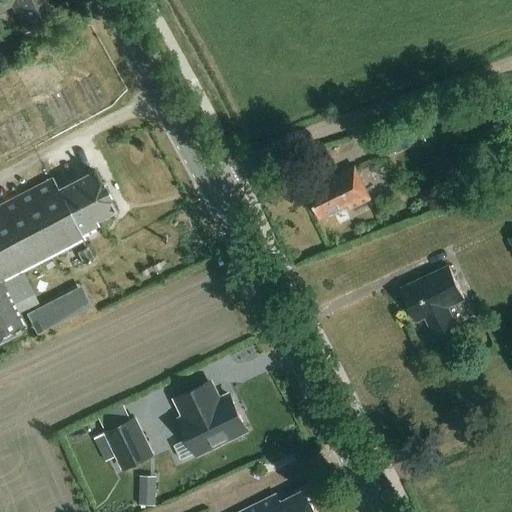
[(25,33),(56,19),(46,0),(0,0),(0,11),(11,6),(25,33)]
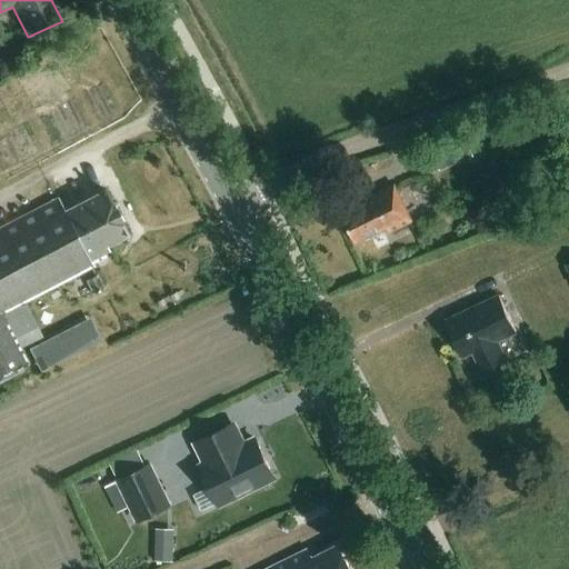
[(389,232),(412,220),(393,185),(341,211),(357,241),(386,226),(389,232)]
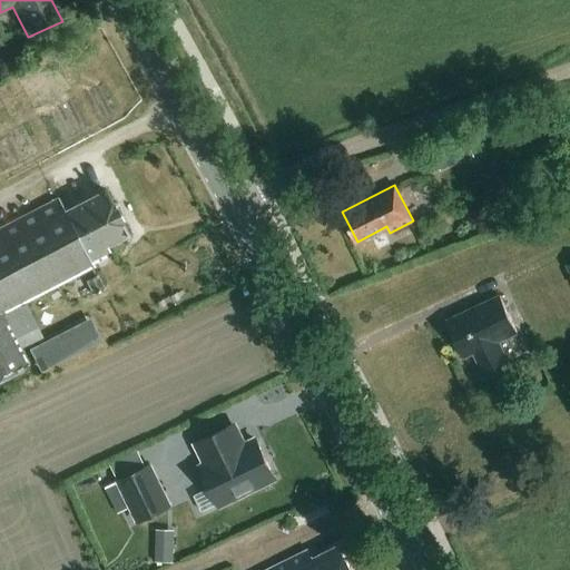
[(0,227),(0,377),(26,364),(1,315),(91,269),(86,261),(104,251),(100,245),(123,232),(100,189),(58,212),(52,202),(0,227)]
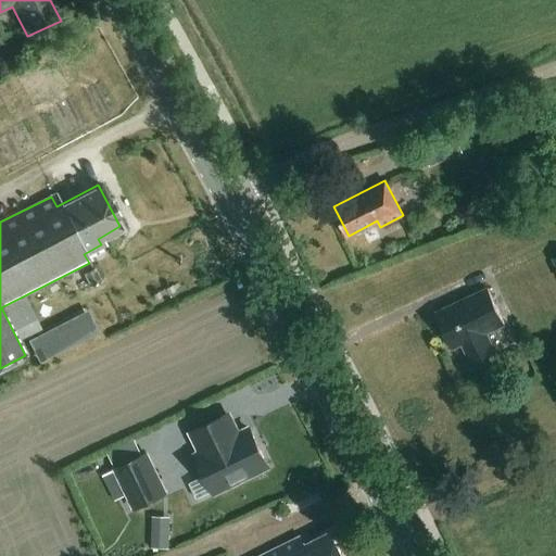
[(96,266),(85,272),(93,287),(103,281),(96,266)]
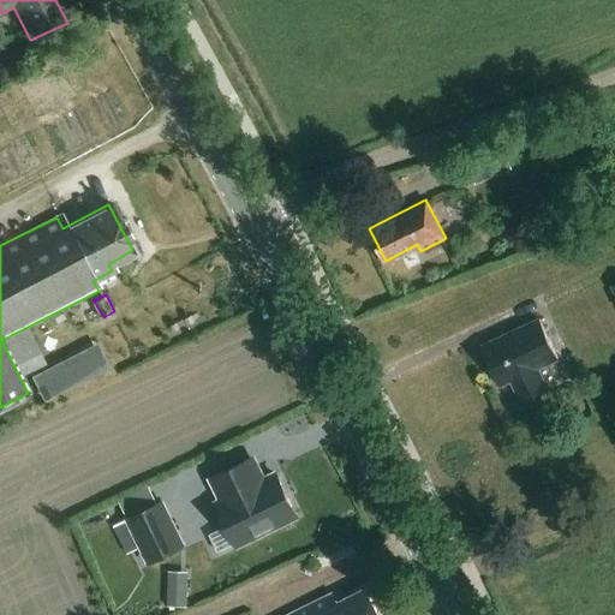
[(539,368),(561,358),(543,320),(484,347),(501,386),(514,380),(524,401),(549,389),(539,368)]
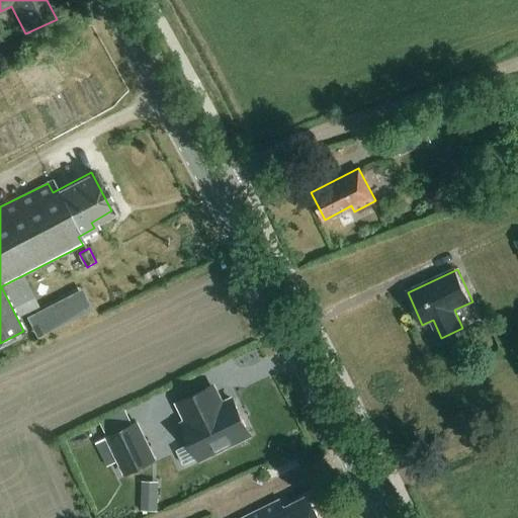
[(40,297),(35,283),(19,288),(16,280),(12,282),(21,305),(40,297)]
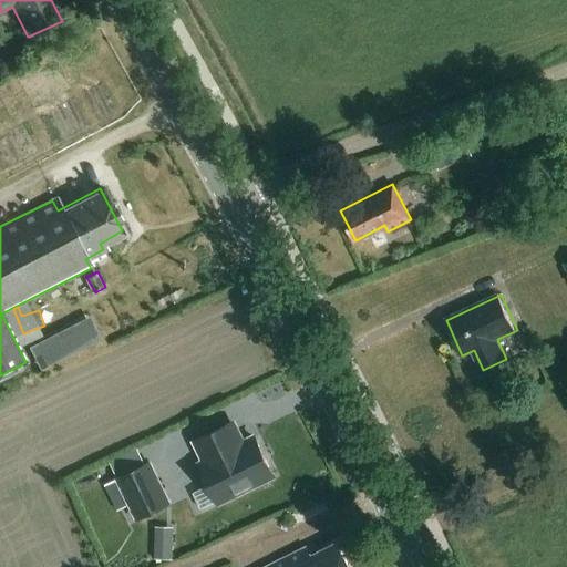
[(41,364),(93,337),(84,319),(32,347),(41,364)]
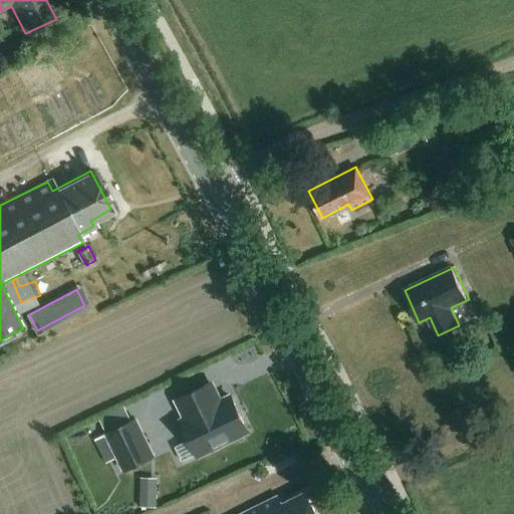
[(175,447),(182,461),(196,454),(197,456),(247,431),(231,398),(219,404),(210,383),(177,400),(187,420),(181,423),(189,440),(175,447)]
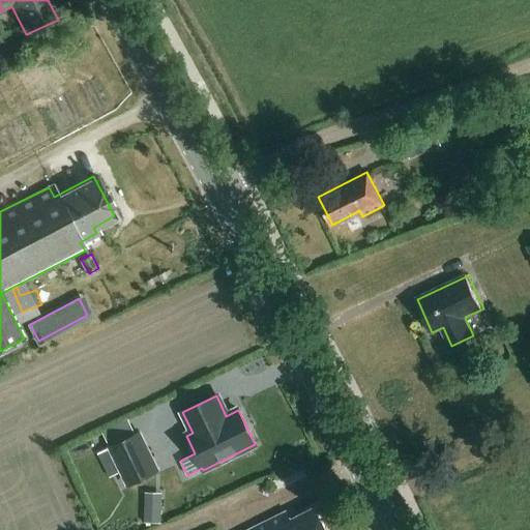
[(139,433),(98,452),(111,477),(121,472),(127,484),(157,470),(139,433)]
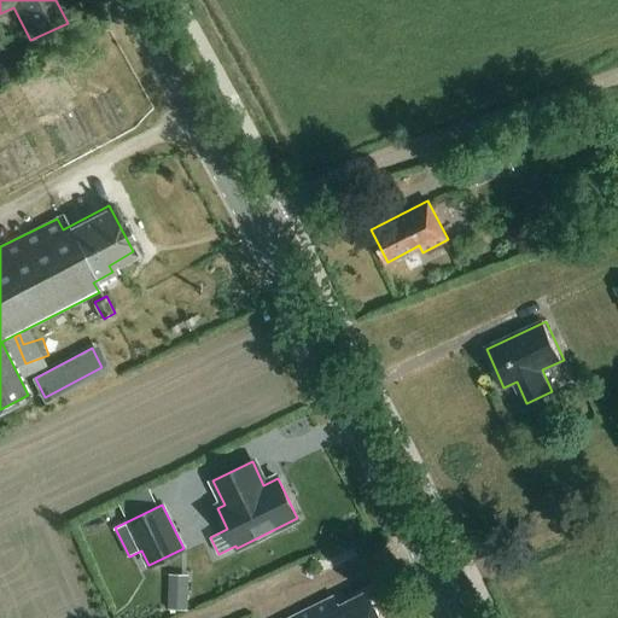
[(170,584),(169,608),(188,610),(190,584),(170,584)]
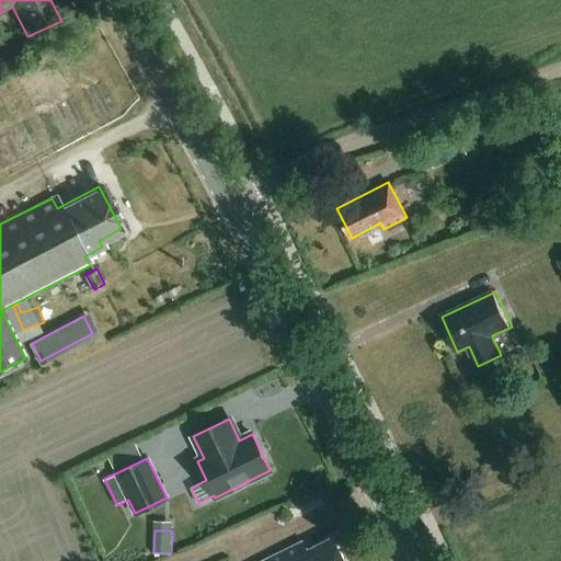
[(344,560),(332,536),(308,548),(306,542),(266,560),(344,560)]
